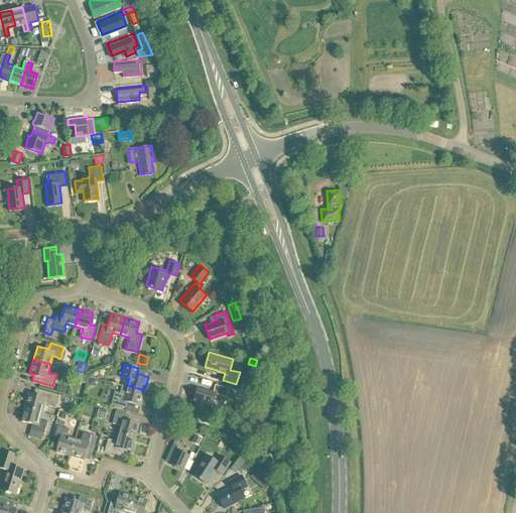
[(88,383),(95,384),(97,378),(90,376),(88,383)]
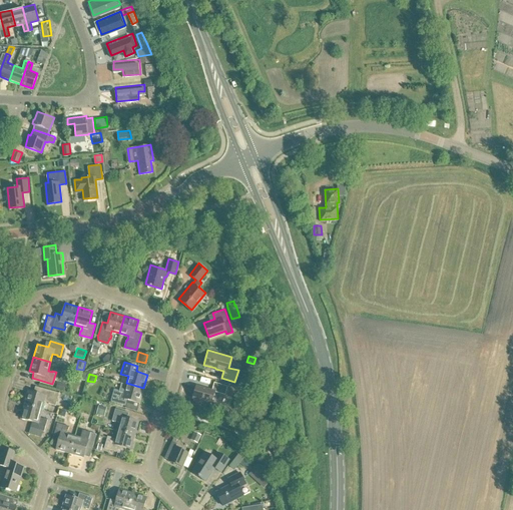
[(195,385),(192,398),(212,403),(215,390),(225,393),(227,384),(213,380),(211,389),(195,385)]
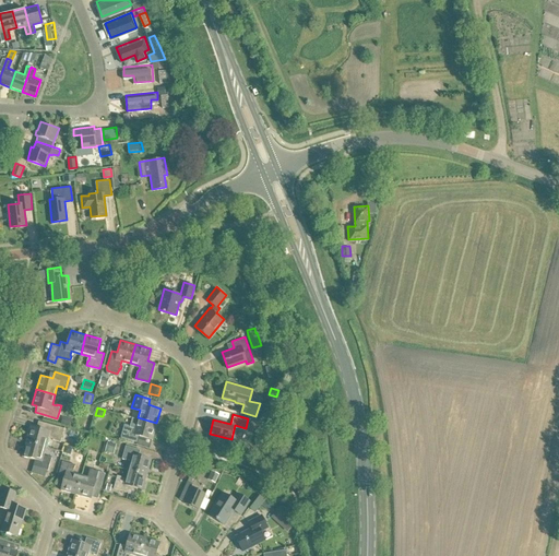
[(63,415),(61,422),(69,424),(71,417),(63,415)]
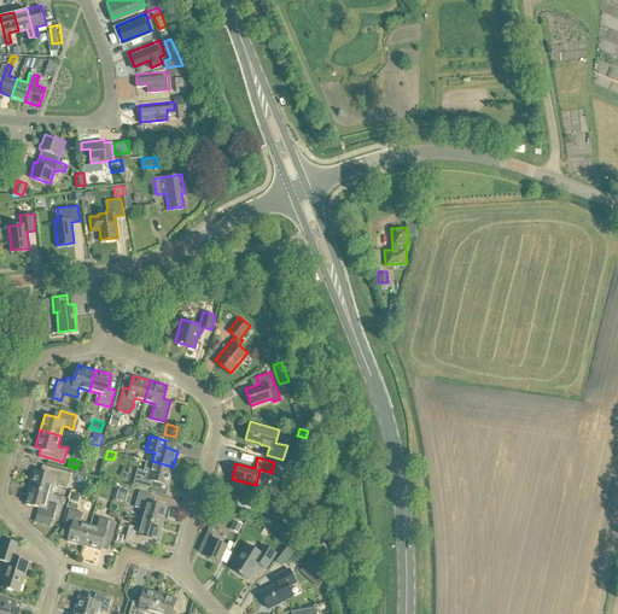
[(168,484),(173,467),(152,461),(152,462),(146,460),(144,469),(136,467),(133,481),(152,487),(155,480),(168,484)]
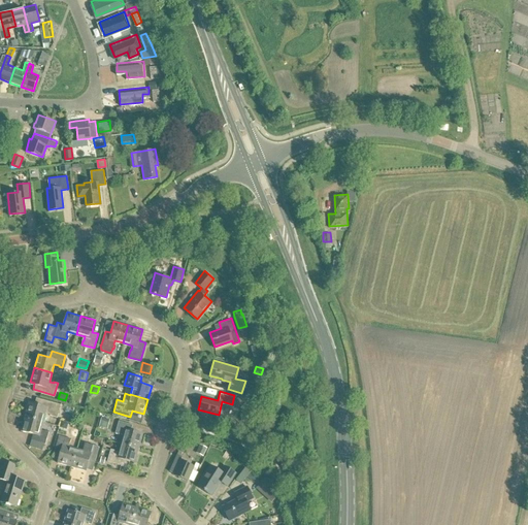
[(29,401),(26,415),(43,420),(45,412),(50,413),(50,414),(57,416),(61,403),(36,396),(34,402),(29,401)]
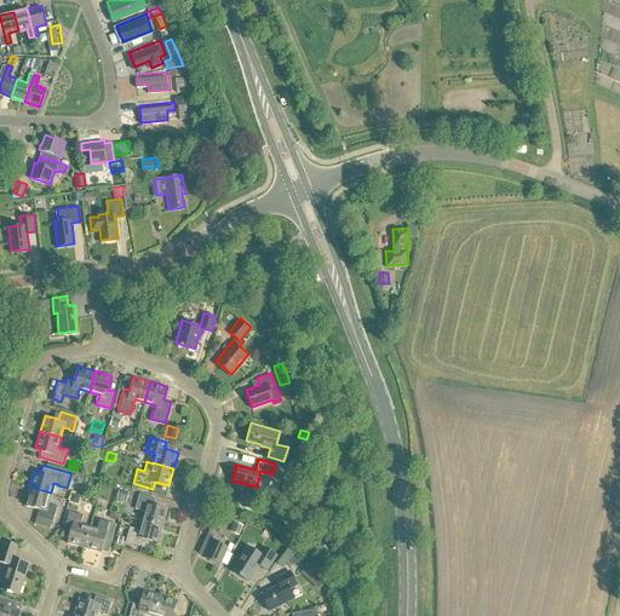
[(260,485),(257,498),(269,500),(273,489),(260,485)]
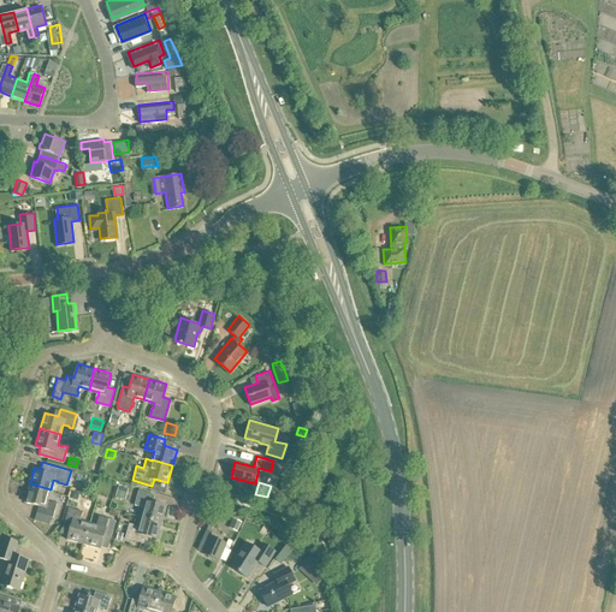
[(30,483),(25,500),(39,505),(37,511),(53,516),(57,501),(53,500),(53,501),(48,500),(51,489),(30,483)]
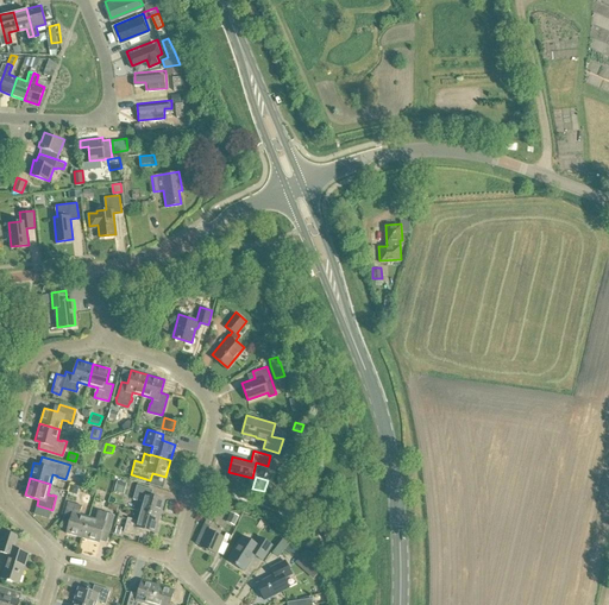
[(114,490),(124,492),(126,481),(117,479),(114,490)]
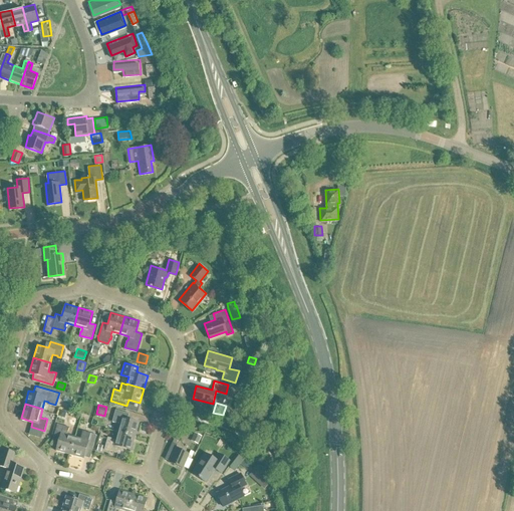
[(135,435),(139,422),(127,419),(129,413),(115,409),(111,421),(115,422),(115,421),(119,423),(117,430),(135,435)]
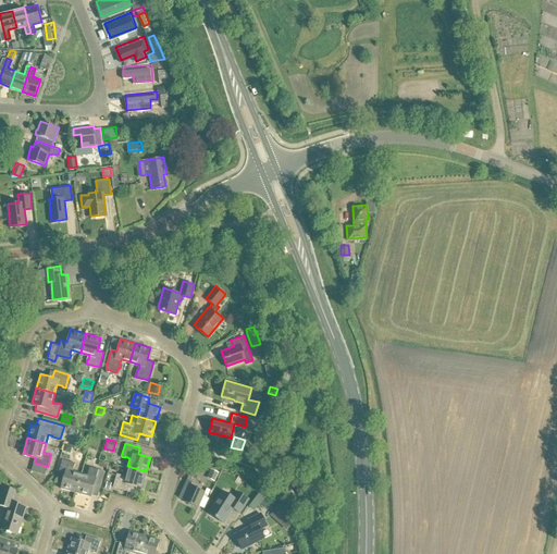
[(75,491),(81,472),(72,470),(73,465),(74,466),(75,462),(62,458),(58,472),(64,475),(61,487),(75,491)]
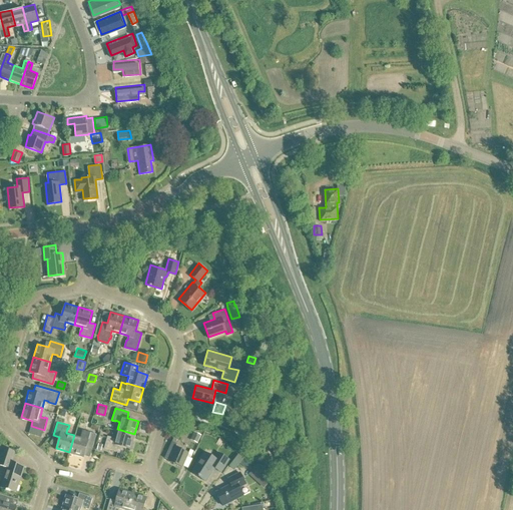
[(74,435),(69,452),(83,456),(84,454),(89,456),(96,433),(84,429),(82,431),(80,437),(74,435)]
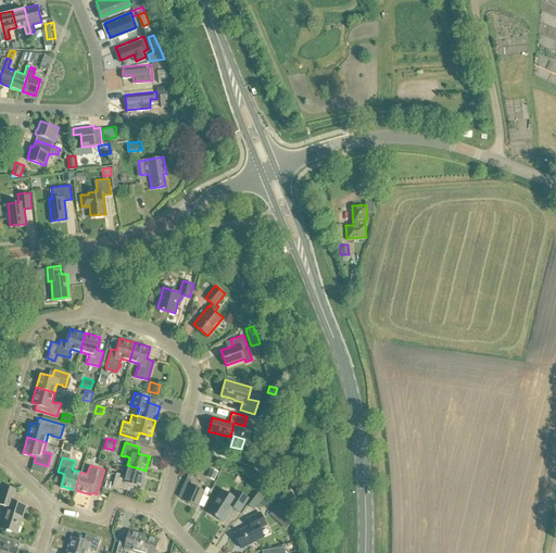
[(146,470),(127,465),(125,475),(121,474),(121,473),(116,472),(113,485),(127,489),(134,491),(136,485),(141,486),(146,470)]
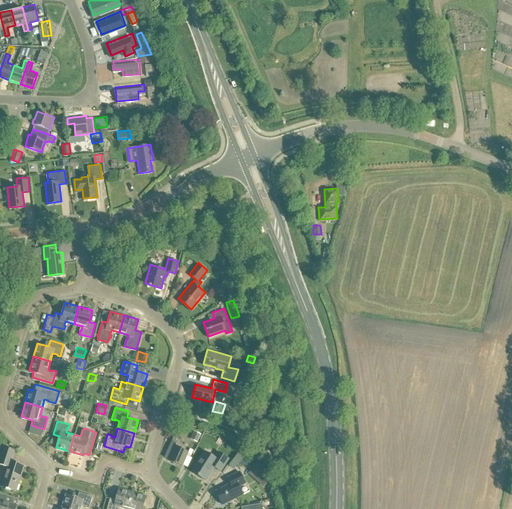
[(190,437),(197,440),(201,433),(194,429),(190,437)]
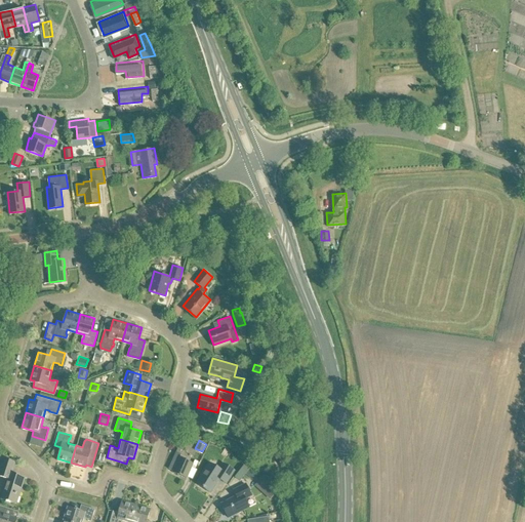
[(172,471),(187,477),(193,462),(179,456),(184,447),(178,445),(168,467),(173,469),(172,471)]
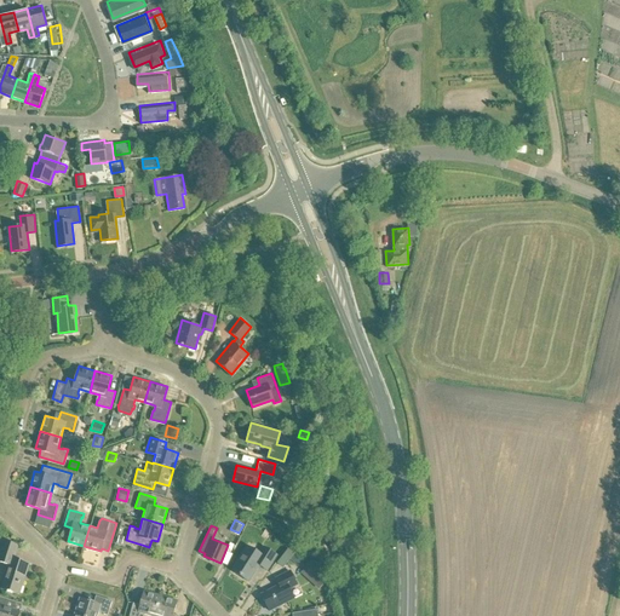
[(19,593),(29,563),(15,558),(18,545),(4,540),(0,551),(0,559),(9,563),(1,587),(19,593)]
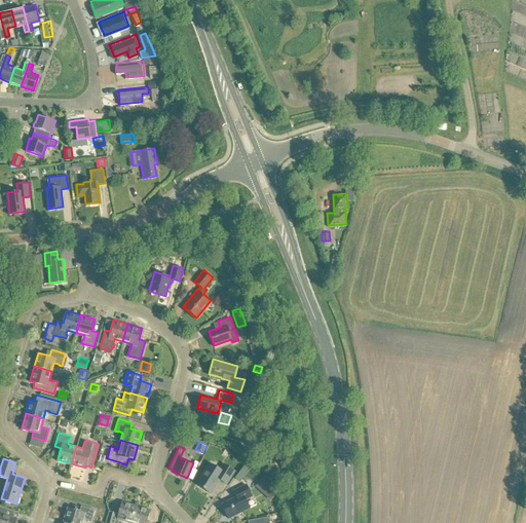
[(196,483),(211,492),(219,478),(226,483),(234,470),(224,462),(220,469),(210,462),(196,483)]
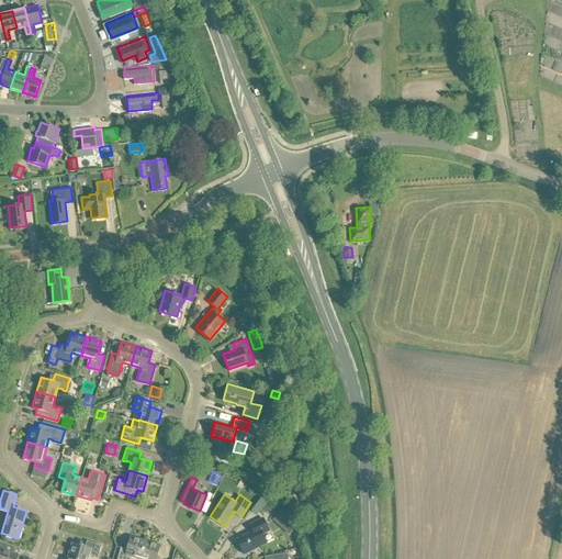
[(271,509),(276,502),(261,494),(255,506),(260,510),(265,504),(271,509)]
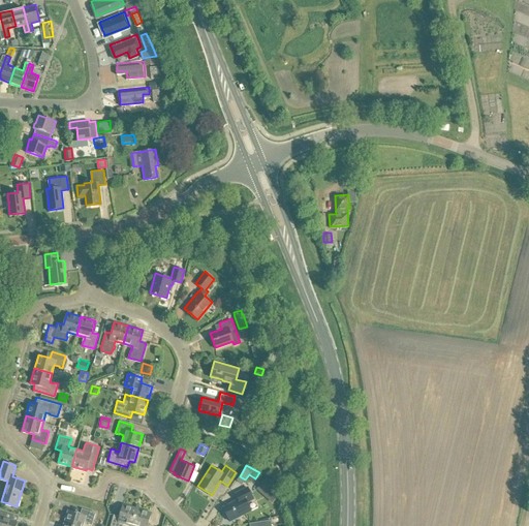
[(265,493),(269,488),(261,482),(257,487),(265,493)]
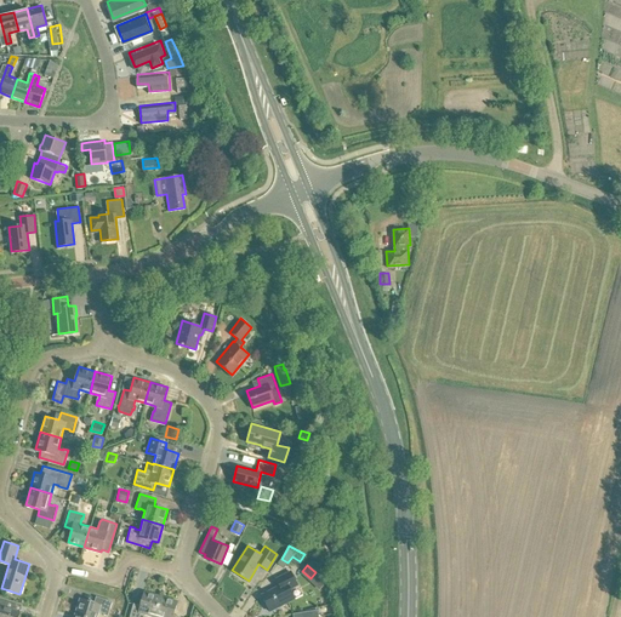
[(261,593),(269,610),(295,596),(290,586),(297,582),(291,569),(275,577),(279,584),(261,593)]
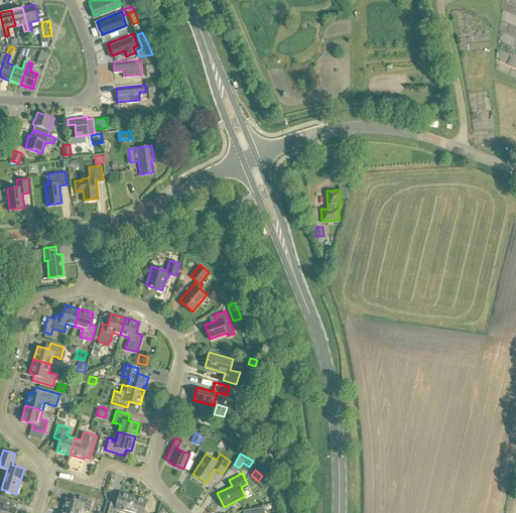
[(133,495),(120,491),(117,502),(111,501),(107,512),(119,512),(120,510),(129,512),(133,495)]
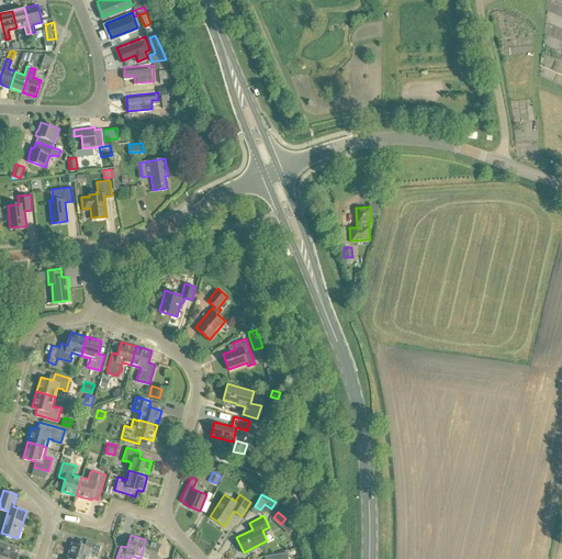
[(15,558),(19,554),(18,552),(20,546),(0,539),(0,558),(15,558)]
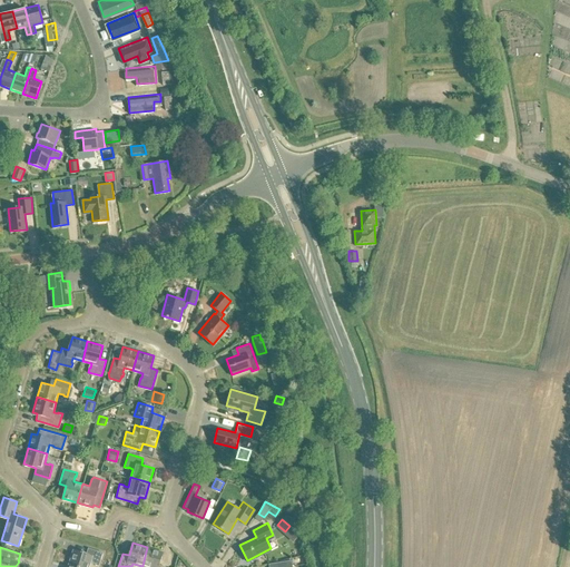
[(86,553),(74,549),(69,564),(78,566),(88,566),(90,561),(95,563),(95,564),(98,565),(102,551),(88,547),(86,553)]
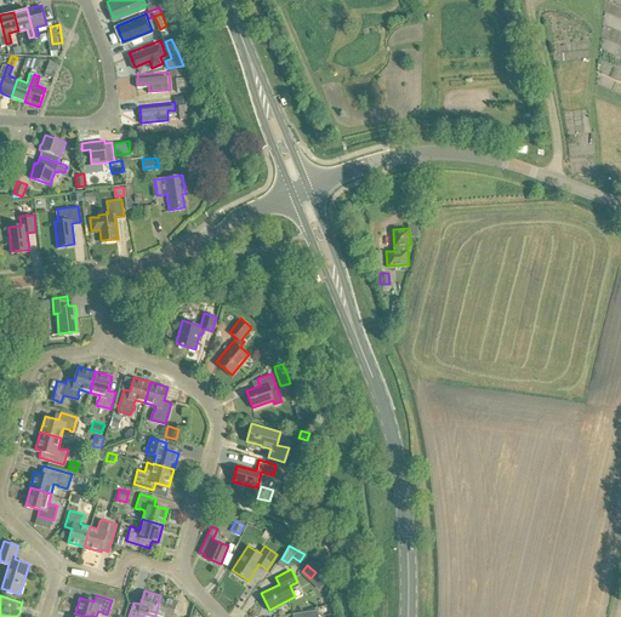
[(160,595),(155,616),(159,616),(180,616),(181,616),(174,613),(177,600),(160,595)]
